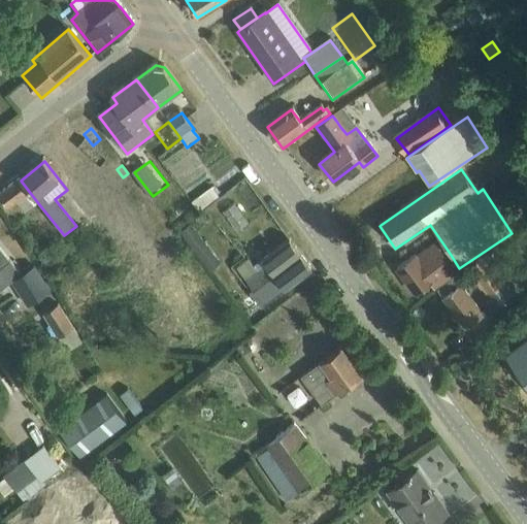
[(38,203),(21,181),(0,196),(0,199),(9,210),(18,204),(25,214),(38,203)]
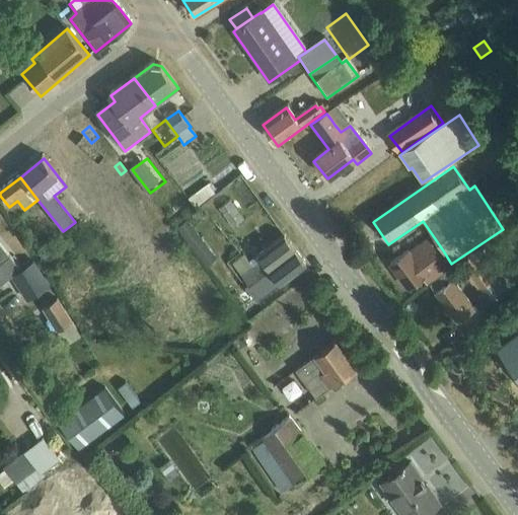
[(209,187),(190,202),(197,212),(216,196),(209,187)]
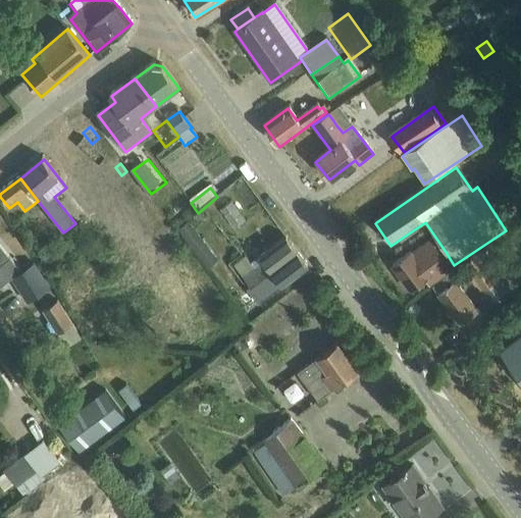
[(218,264),(188,224),(175,234),(206,273),(218,264)]
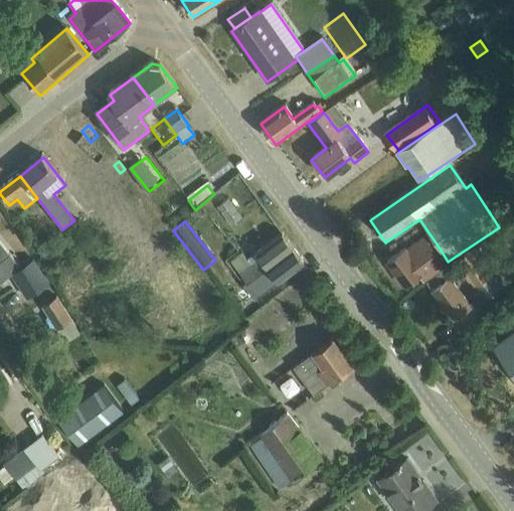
[(172,231),(165,236),(172,245),(179,240),(172,231)]
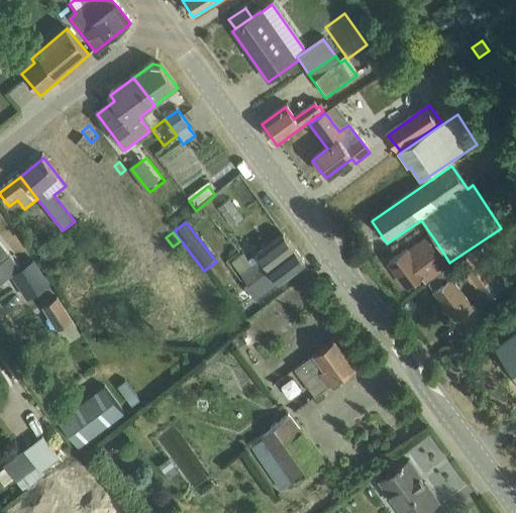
[(246,287),(293,250),(283,237),(247,265),(242,259),(231,267),(246,287)]
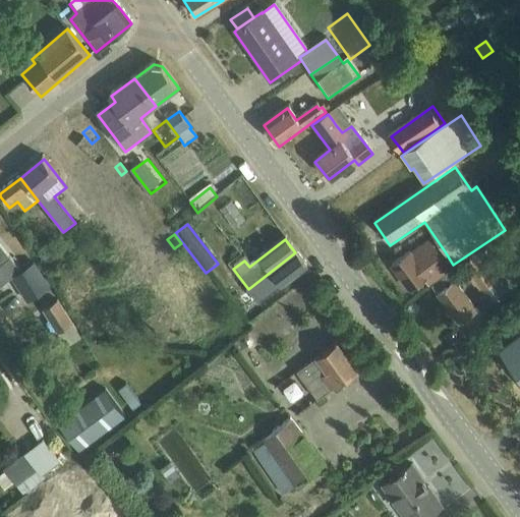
[(409,254),(392,267),(410,290),(425,278),(429,284),(446,272),(444,270),(449,267),(440,254),(429,241),(410,256),(409,254)]
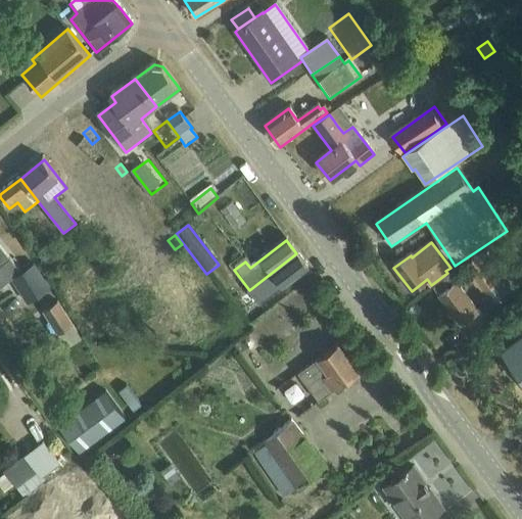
[(0,269),(11,260),(0,245),(0,269)]
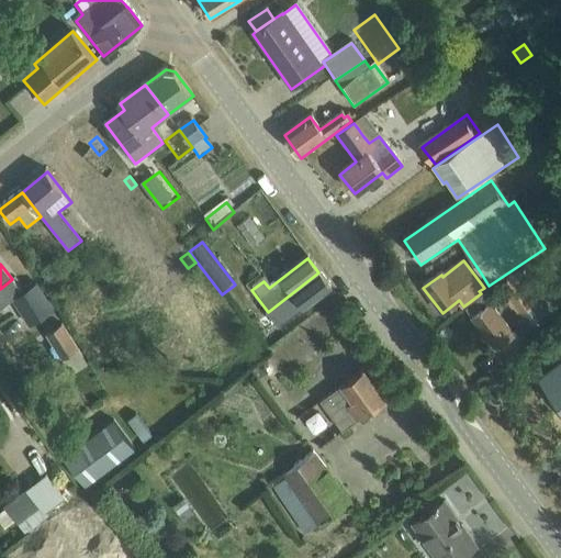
[(56,266),(42,274),(48,283),(62,276),(56,266)]
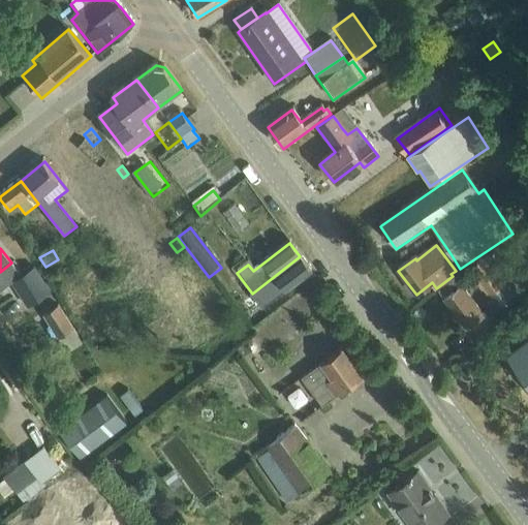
[(260,304),(264,309),(273,302),(311,272),(300,256),(252,294),(260,304)]
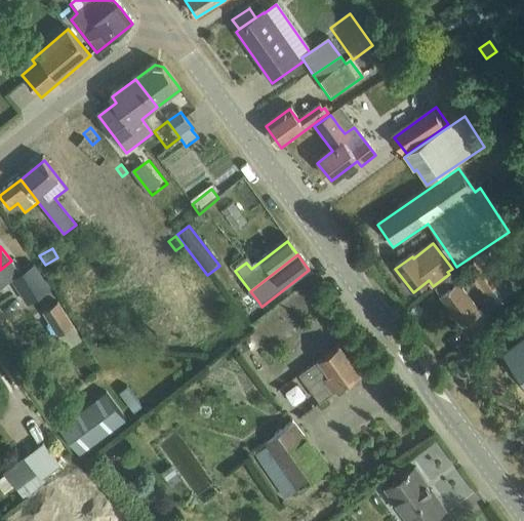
[(494,307),(510,295),(480,255),(466,267),(494,307)]
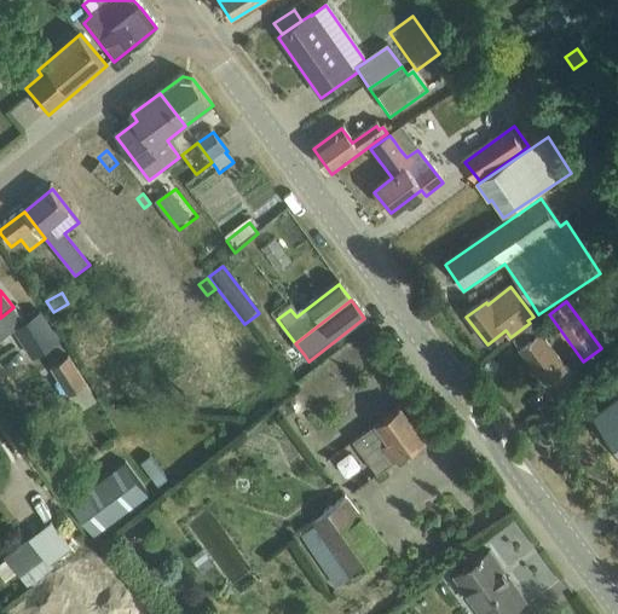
[(42,314),(17,330),(35,359),(61,343),(42,314)]
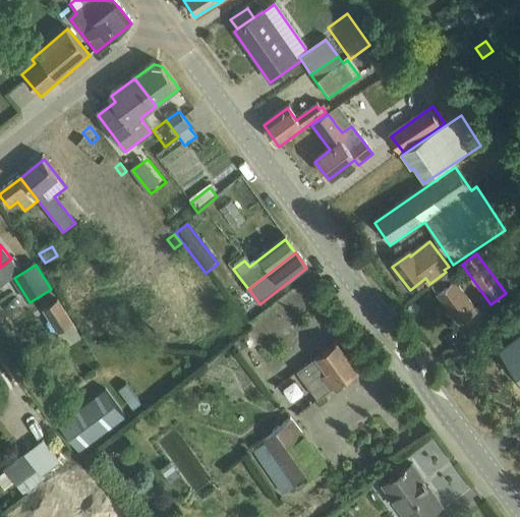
[(459,326),(476,312),(448,275),(430,288),(459,326)]
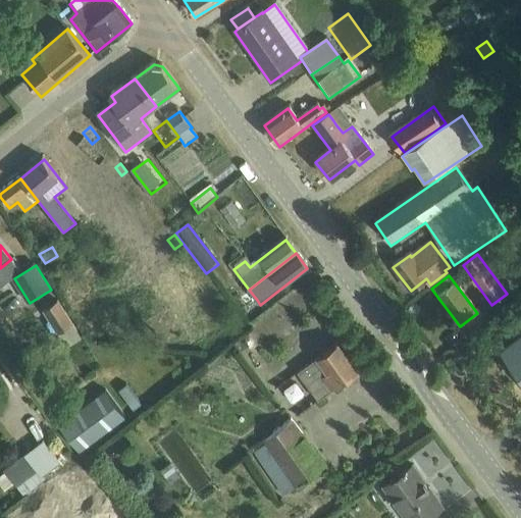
[(83,340),(77,332),(59,303),(44,312),(62,342),(67,350),(83,340)]
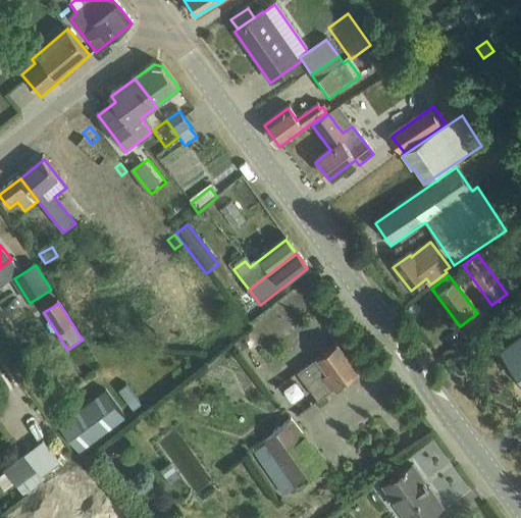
[(173,327),(162,327),(162,344),(173,344),(173,327)]
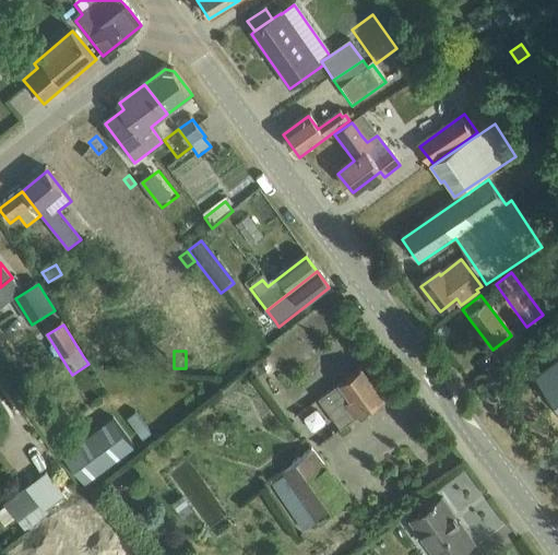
[(557,408),(557,362),(535,378),(557,408)]
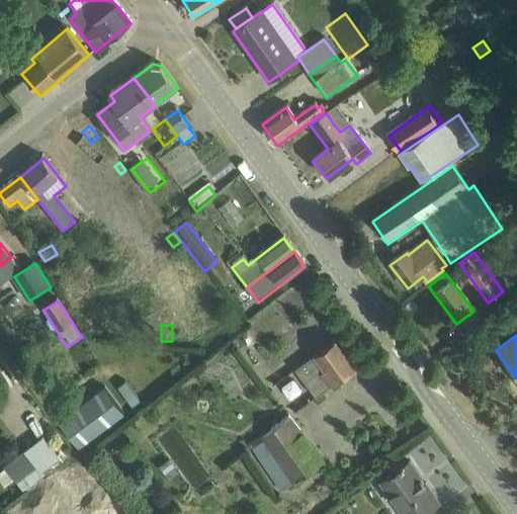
[(316,399),(356,368),(336,341),(295,370),(316,399)]
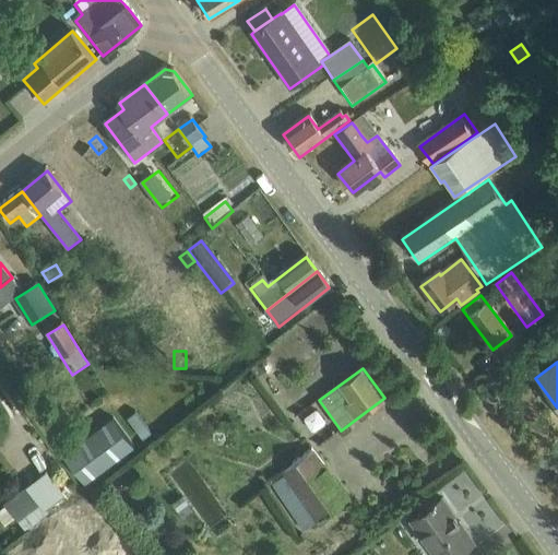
[(134,414),(127,421),(143,441),(151,435),(134,414)]
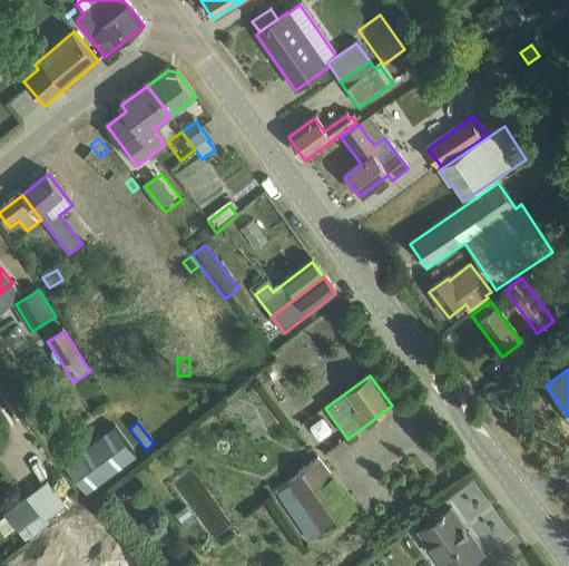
[(138,457),(114,428),(66,467),(89,496),(138,457)]
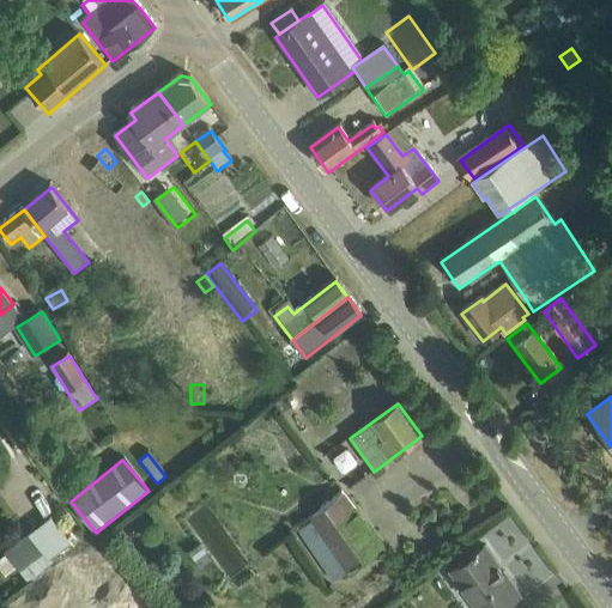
[(313,522),(297,533),(334,584),(349,575),(383,548),(343,494),(310,518),(313,522)]
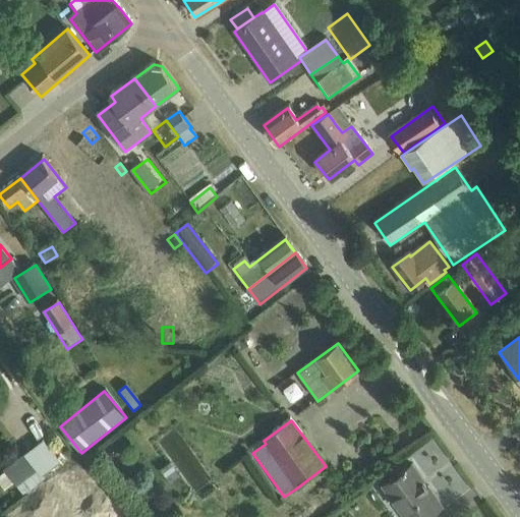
[(24,457),(5,472),(6,473),(15,484),(18,489),(38,474),(24,457)]
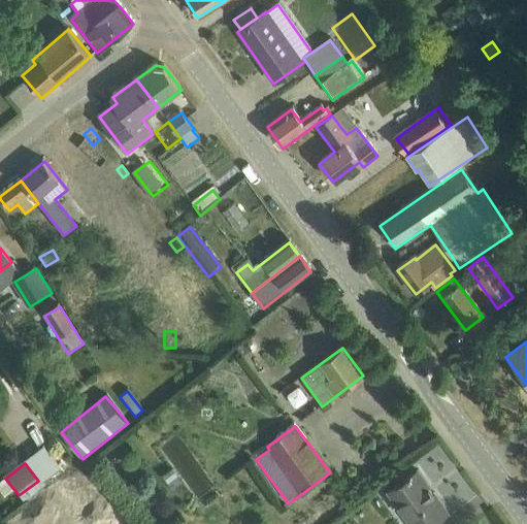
[(435,523),(447,516),(416,473),(410,477),(409,476),(406,478),(407,480),(388,494),(409,523),(435,523)]
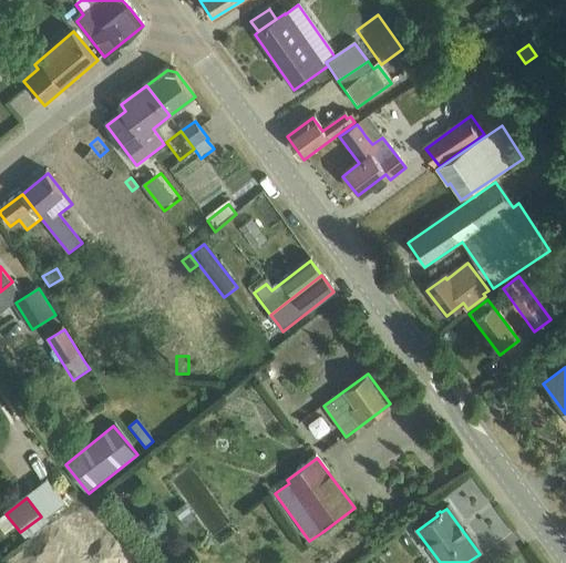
[(7,515),(0,520),(0,530),(4,536),(17,528),(7,515)]
